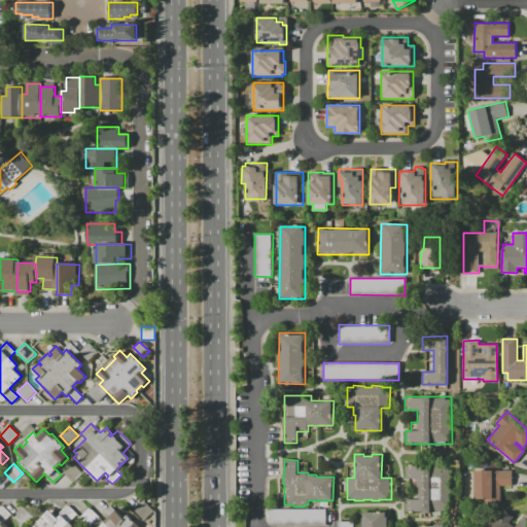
[(406,466),(449,466),(449,512),(405,512),(406,500),(417,500),(417,479),(406,479),(406,466)]
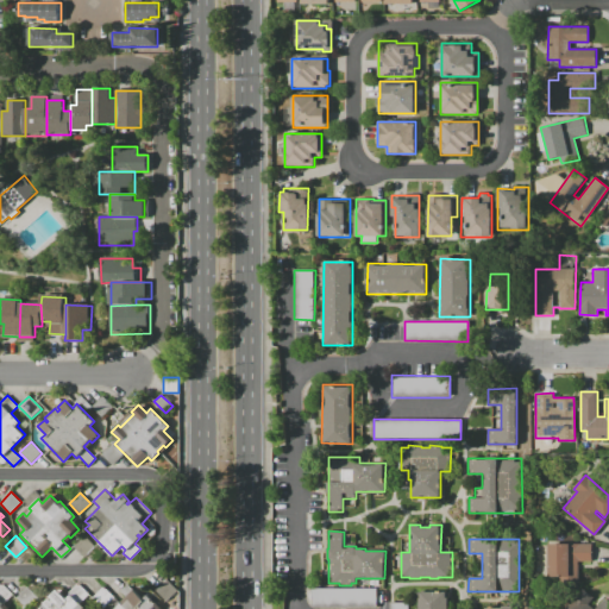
[(591,544),(591,562),(578,562),(578,582),(548,582),(548,565),(542,565),(542,548),(548,548),(548,544),(591,544)]
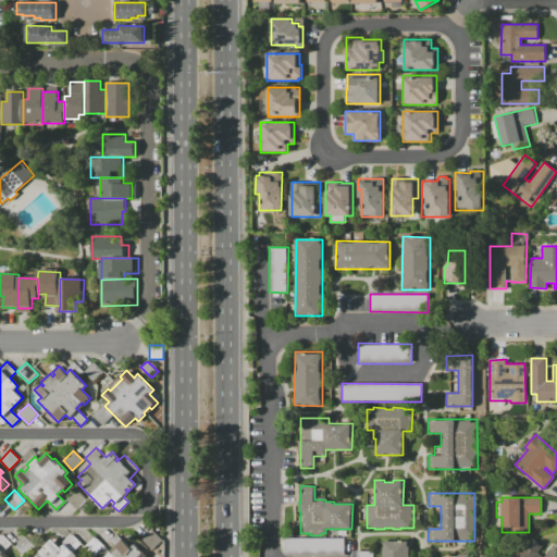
[(152,551),(141,540),(151,530),(162,541),(152,551)]
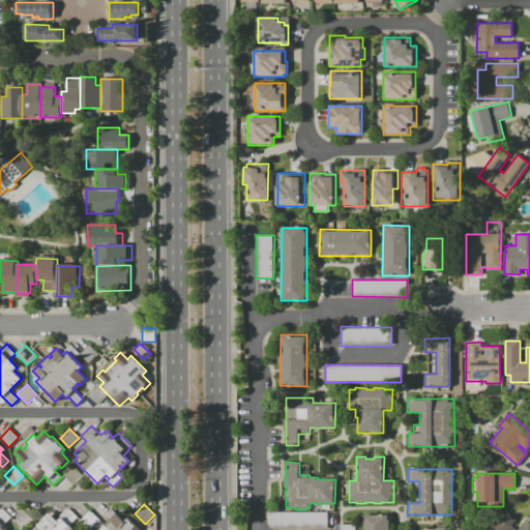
[(0,529),(0,508),(2,507),(11,517),(3,525),(8,529),(0,529)]
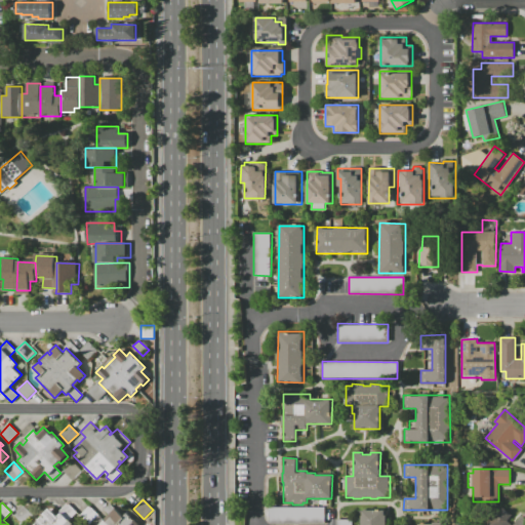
[(98,524),(109,515),(104,509),(110,502),(122,516),(126,512),(138,524),(98,524)]
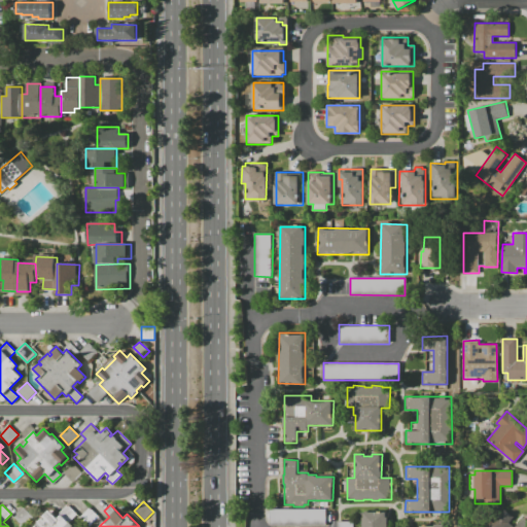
[(91,525),(81,516),(90,507),(98,517),(91,525)]
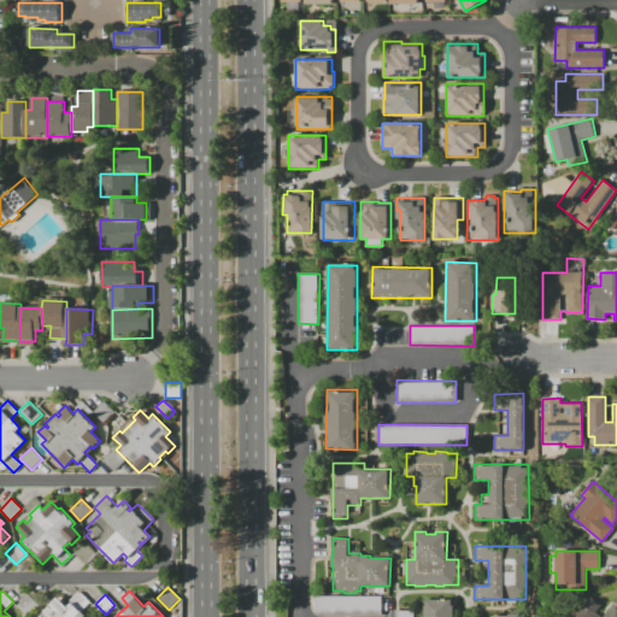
[(29,616),(18,605),(28,595),(39,606),(29,616)]
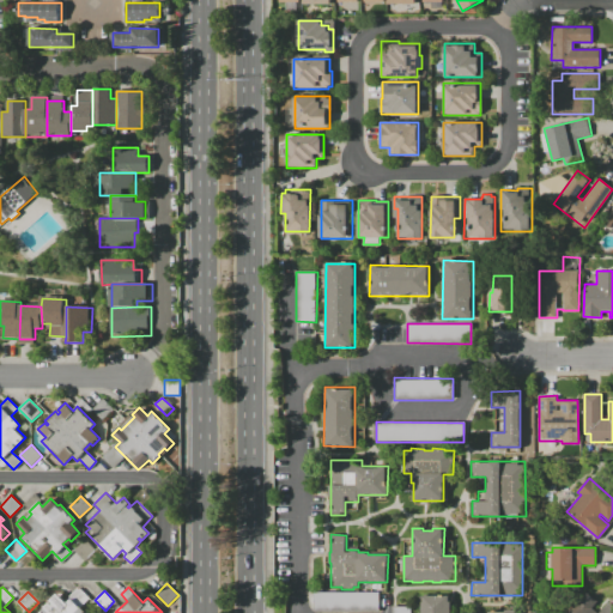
[(38,612),(49,602),(52,605),(53,604),(50,600),(58,593),(66,602),(71,598),(85,612),(38,612)]
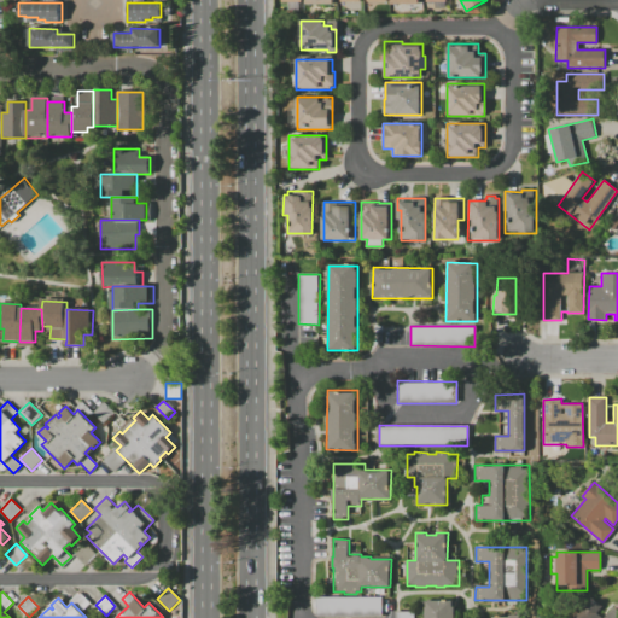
[(383,598),(383,617),(316,617),(316,598),(383,598)]
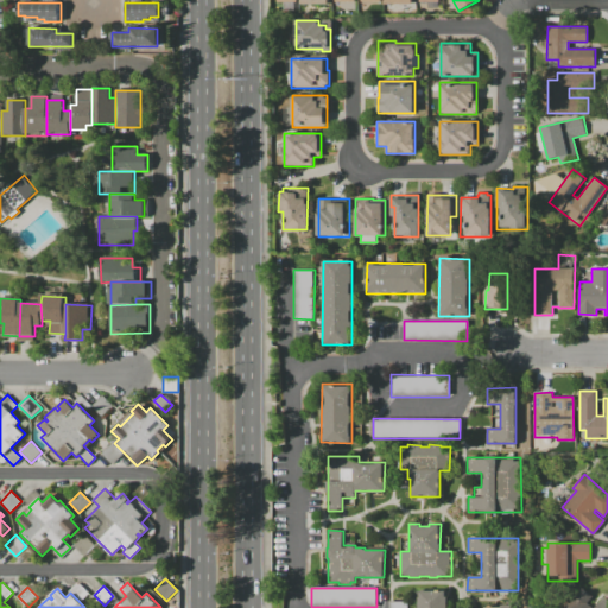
[(607,600),(607,607),(565,607),(582,588),(593,596),(588,603),(593,607),(594,607),(603,597),(607,600)]
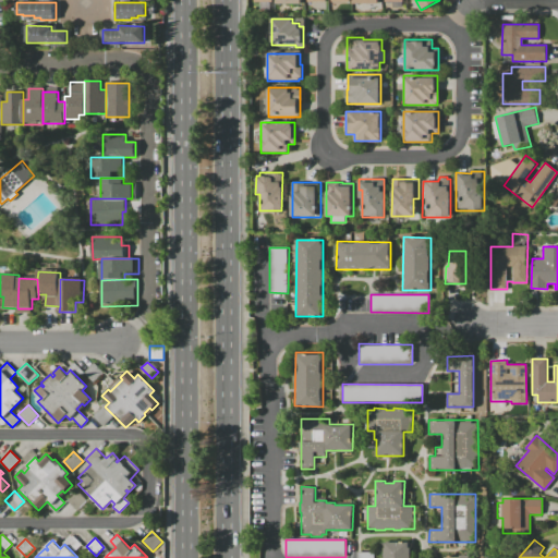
[(381,557),(383,543),(411,543),(411,557),(381,557)]
